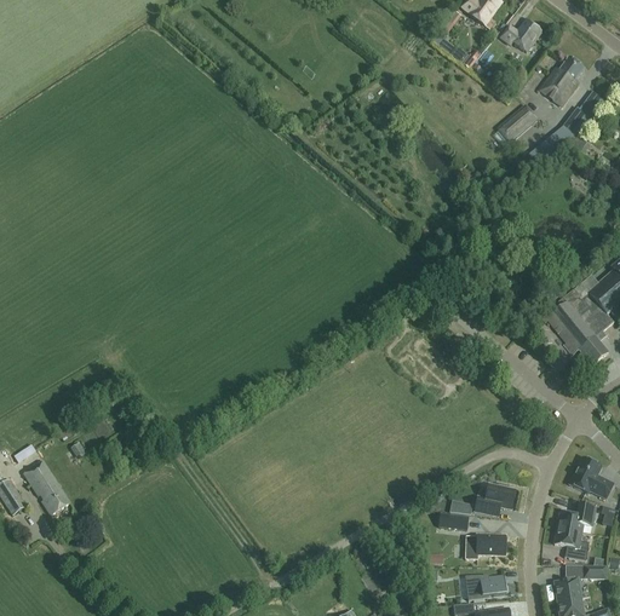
[(465,0),(461,6),(484,23),(489,27),(495,19),(491,16),(501,1),(499,0),(478,0),(465,0)]
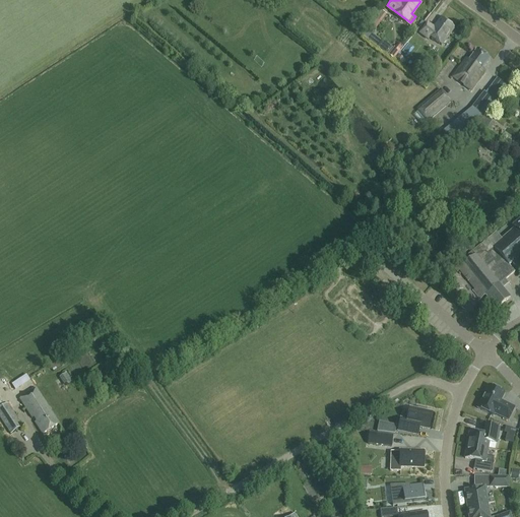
[(372,30),(373,26),(375,27),(381,19),(386,11),(381,7),(375,15),(369,23),(362,31),(368,37),(386,51),(390,45),(372,30)]
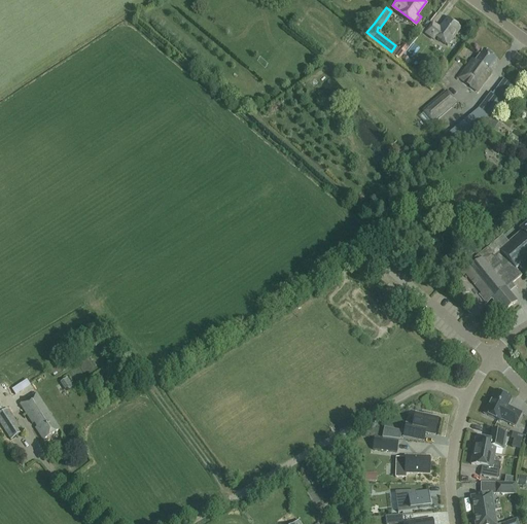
[(447,42),(460,26),(447,16),(440,26),(433,21),(425,30),(433,37),(435,34),(447,42)]
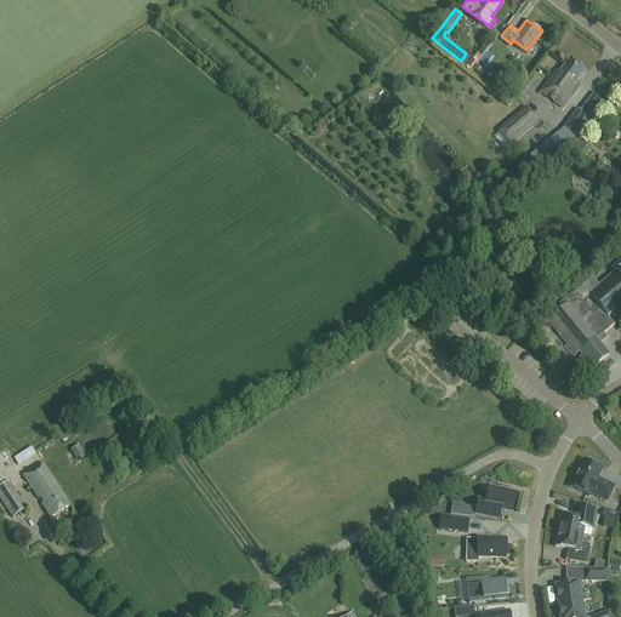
[(469,52),(463,62),(471,67),(476,72),(480,67),(482,67),(474,61),(478,58),(469,52)]
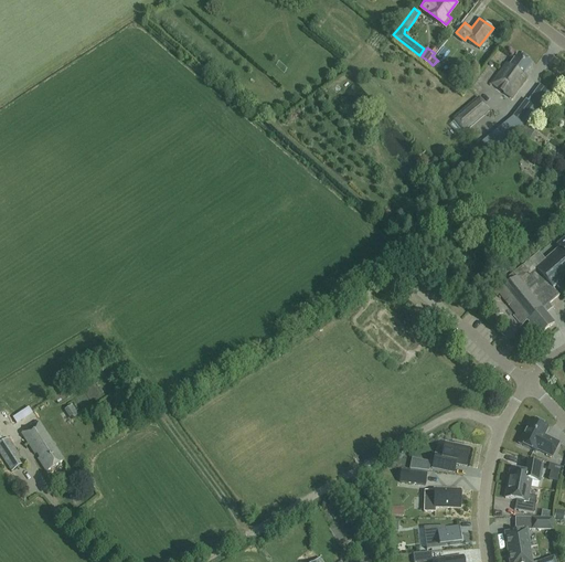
[(526,74),(523,73),(532,61),(519,51),(510,62),(507,60),(492,81),(511,95),(526,74)]
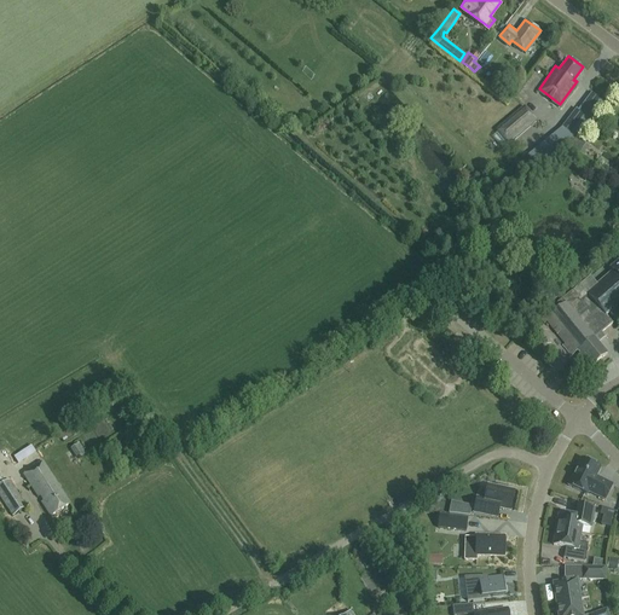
[(591,90),(585,99),(579,105),(583,109),(583,110),(576,106),(568,115),(555,129),(536,145),(547,158),(566,144),(602,98),(591,90)]
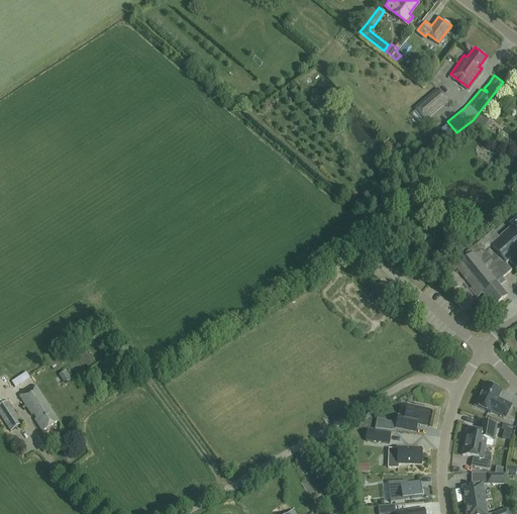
[(414,106),(423,118),(424,117),(425,118),(448,99),(446,97),(447,97),(437,86),(414,106)]
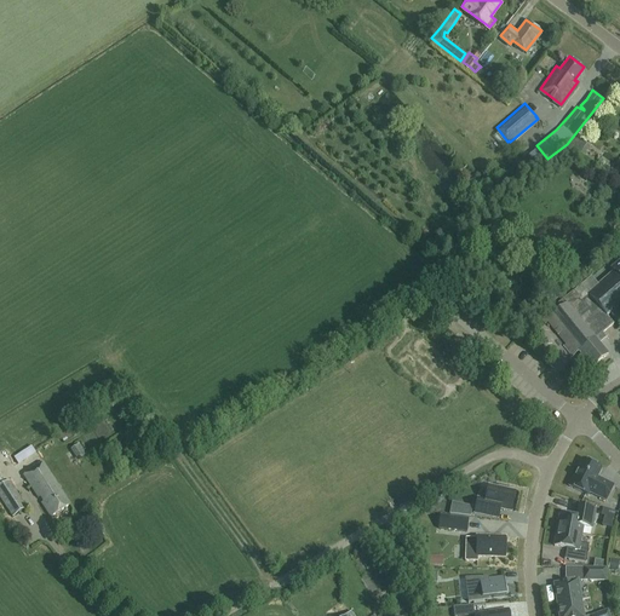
[(570,144),(579,150),(589,138),(580,131),(570,144)]
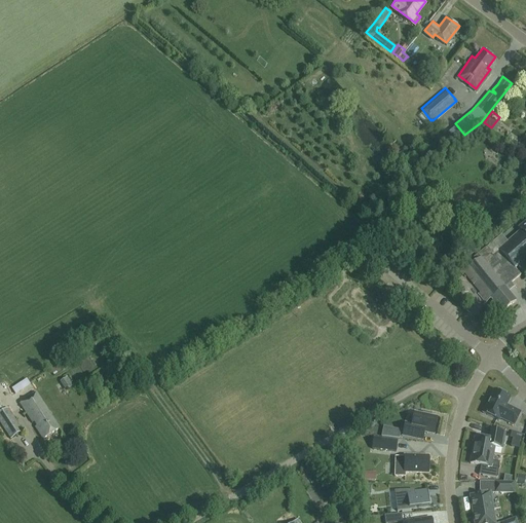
[(525,217),(518,225),(521,228),(510,237),(498,247),(515,265),(525,255),(525,217)]
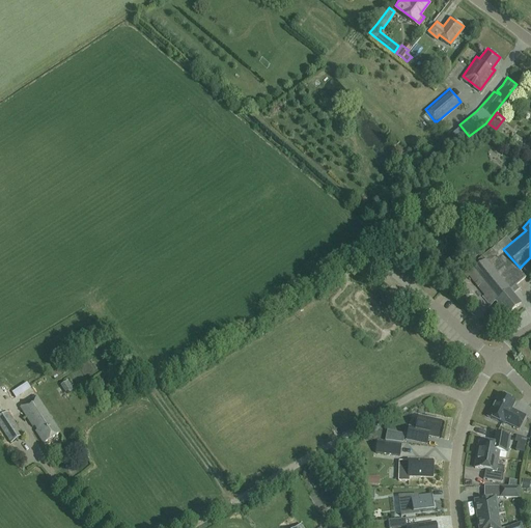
[(518,285),(515,282),(525,274),(520,268),(503,249),(501,246),(495,252),(491,248),(463,270),(467,275),(469,273),(485,293),(483,294),(490,302),(495,298),(497,301),(493,305),(502,316),(520,301),(511,290),(518,285)]
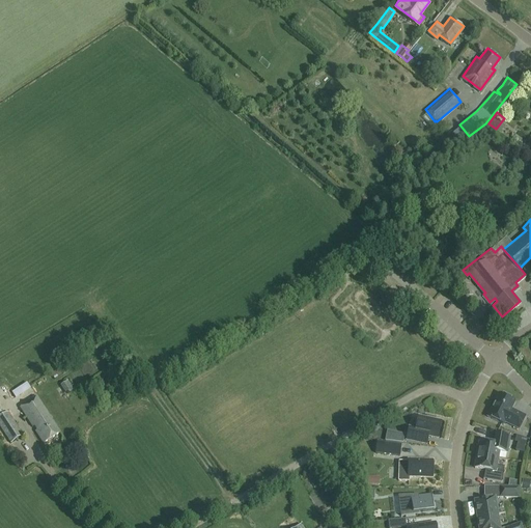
[(49,369),(54,377),(63,370),(62,369),(66,367),(61,360),(49,369)]
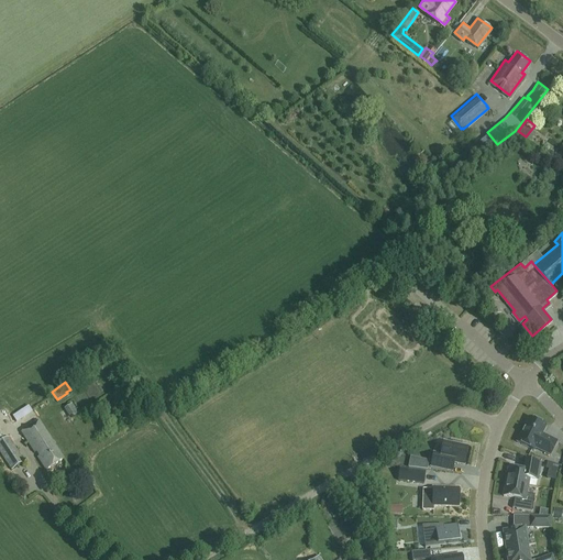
[(545,424),(529,415),(517,439),(533,448),(536,446),(550,452),(556,439),(542,431),(545,424)]
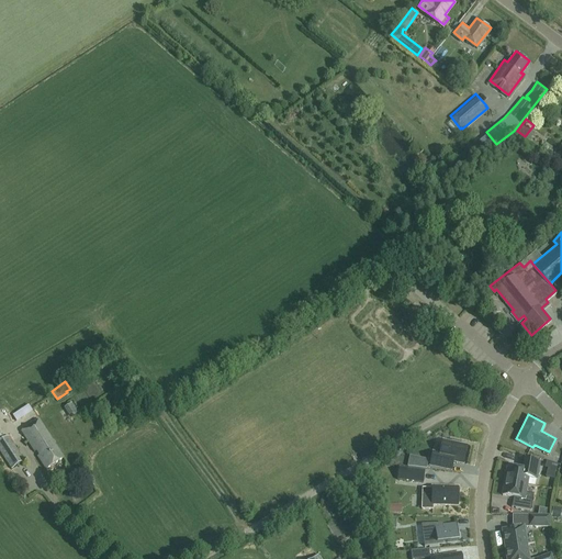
[(22,428),(46,466),(63,455),(38,417),(22,428)]
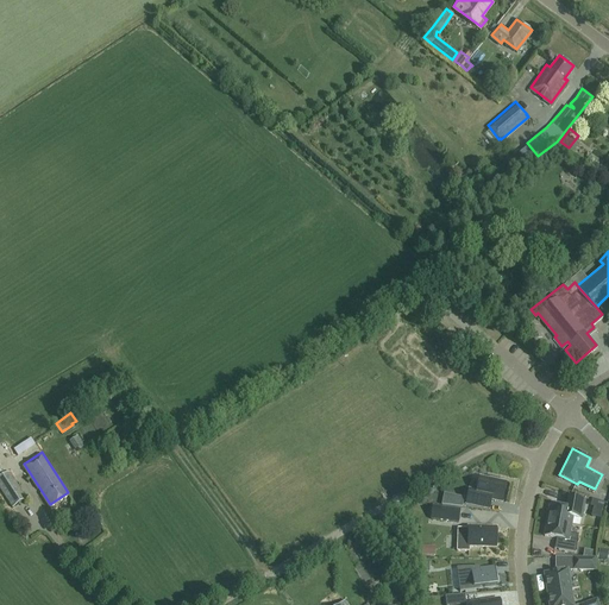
[(10,468),(0,474),(0,485),(12,505),(26,496),(10,468)]
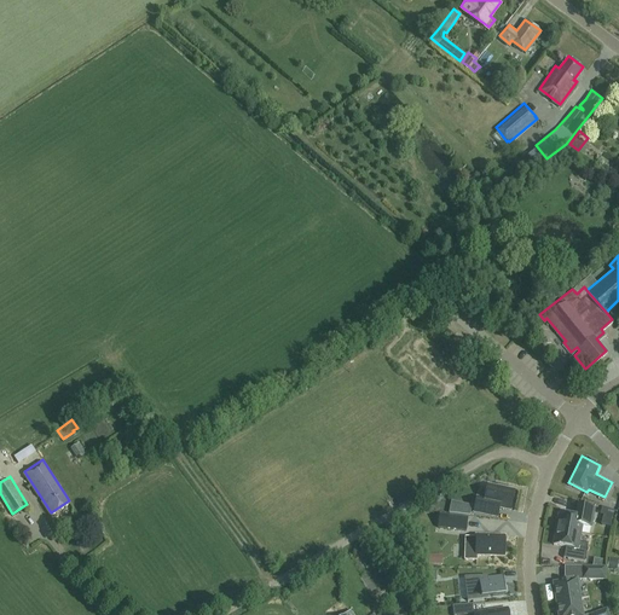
[(475,494),(473,509),(497,514),(499,505),(510,508),(514,488),(507,486),(507,485),(497,482),(497,485),(487,482),(484,497),(475,494)]
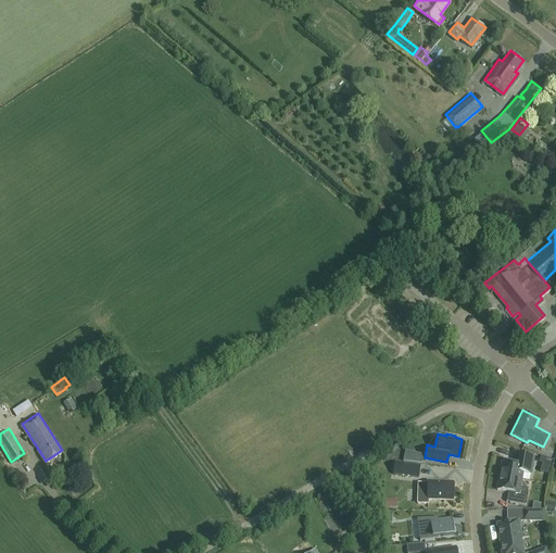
[(498,473),(521,477),(522,469),(530,472),(533,454),(518,452),(516,462),(502,460),(498,473)]
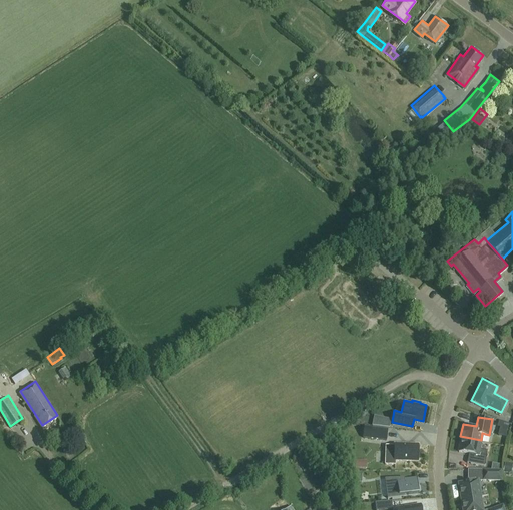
[(508,428),(510,422),(499,418),(497,424),(508,428)]
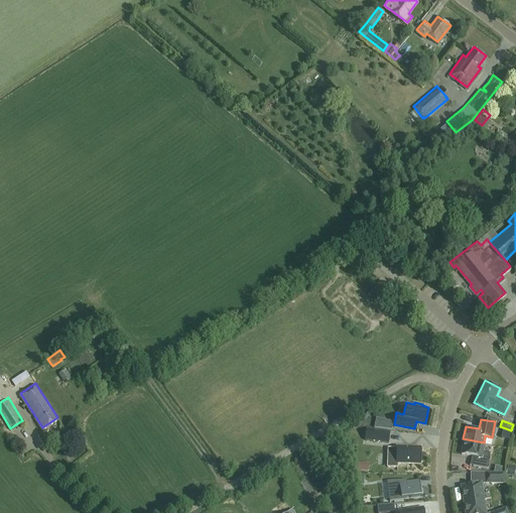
[(389,429),(366,426),(365,437),(388,440),(389,429)]
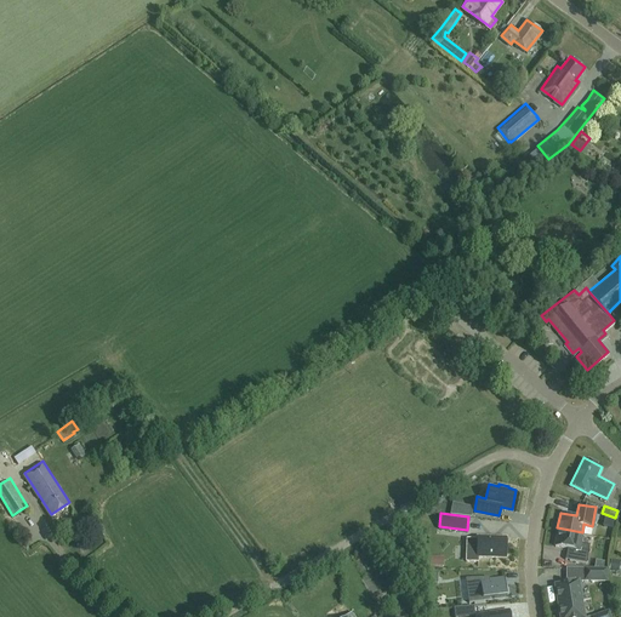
[(582,532),(557,527),(554,543),(567,546),(565,558),(586,561),(590,542),(581,541),(582,532)]
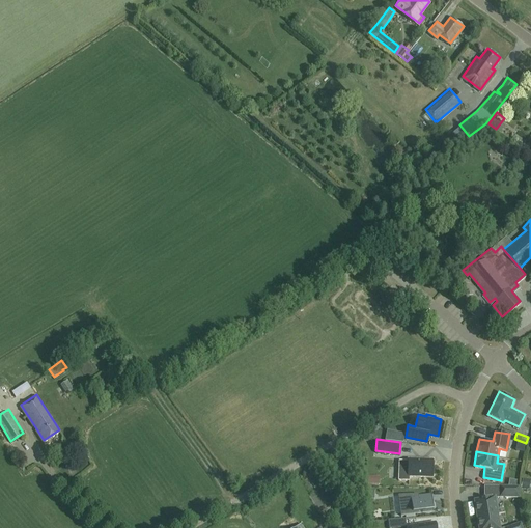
[(409,474),(432,475),(432,457),(408,457),(408,459),(399,459),(398,478),(409,478),(409,474)]
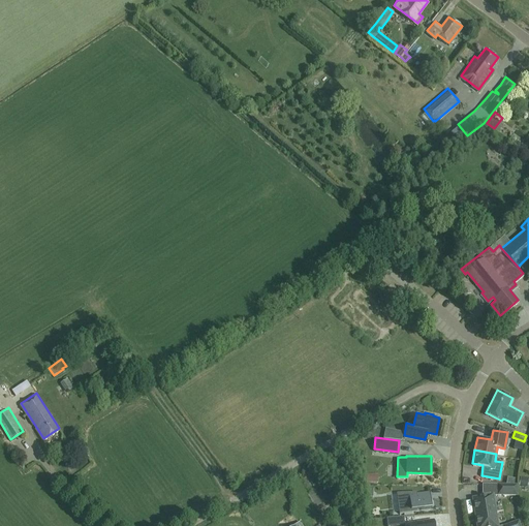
[(497,482),(497,493),(518,494),(518,482),(497,482)]
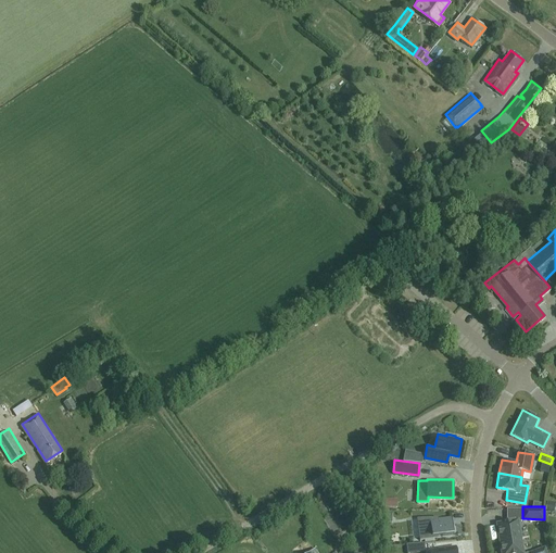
[(438,515),(417,516),(419,538),(433,537),(432,535),(454,531),(452,515),(438,517),(438,515)]
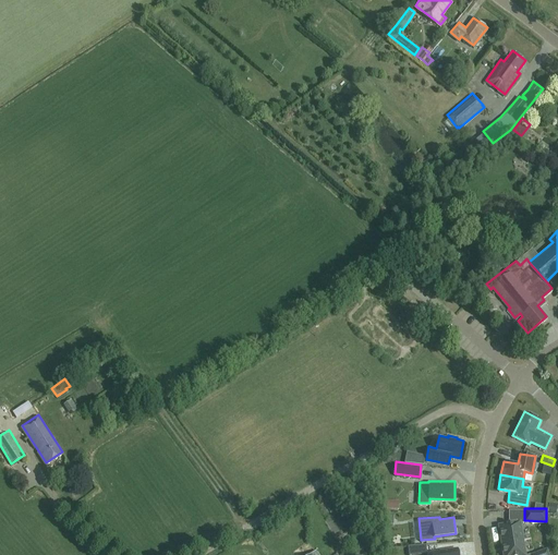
[(500,541),(522,538),(520,520),(498,523),(500,541)]
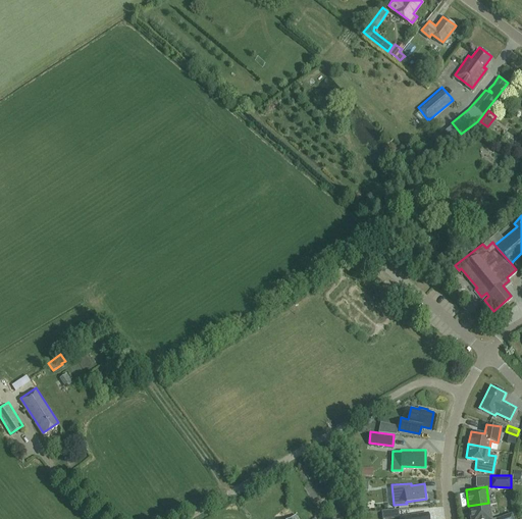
[(488,503),(468,506),(470,518),(490,518),(491,518),(488,503)]
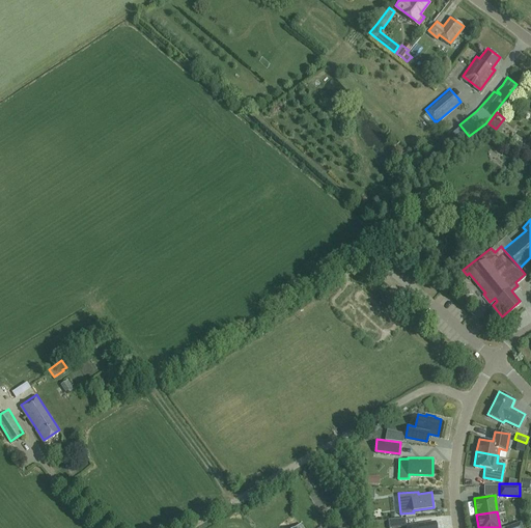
[(407,525),(404,516),(388,518),(389,527),(407,525)]
